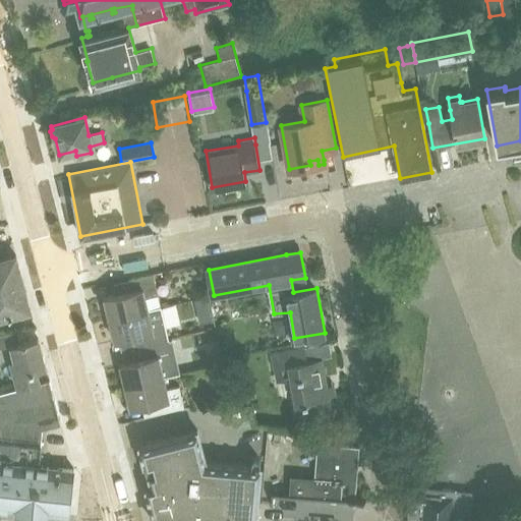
[(0,288),(22,282),(14,255),(0,258),(0,288)]
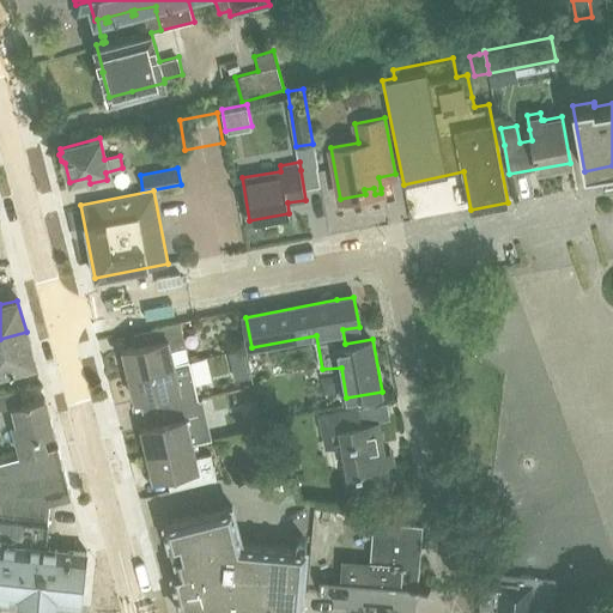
[(181,322),(153,328),(157,341),(125,349),(131,375),(176,364),(173,351),(187,347),(181,322)]
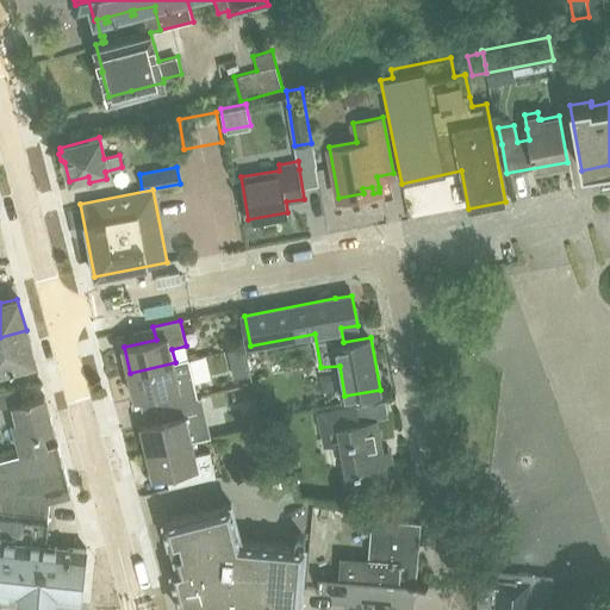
[(26,330),(0,337),(0,373),(35,363),(26,330)]
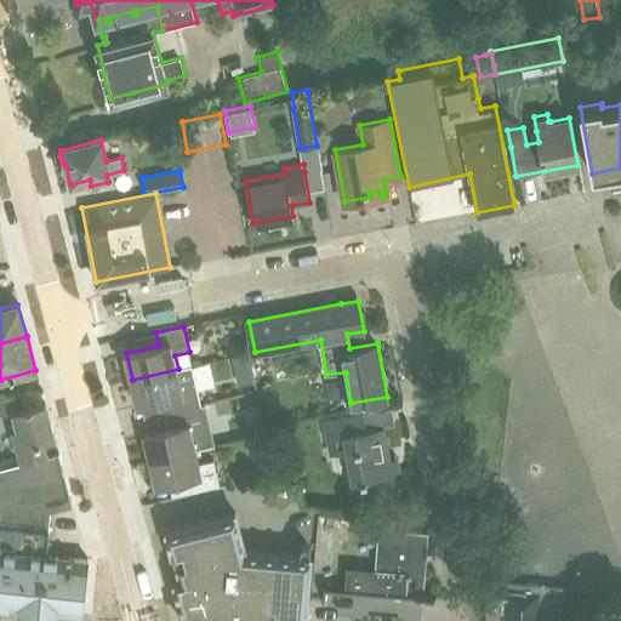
[(174,412),(201,405),(192,365),(178,369),(132,380),(138,406),(170,399),(174,412)]
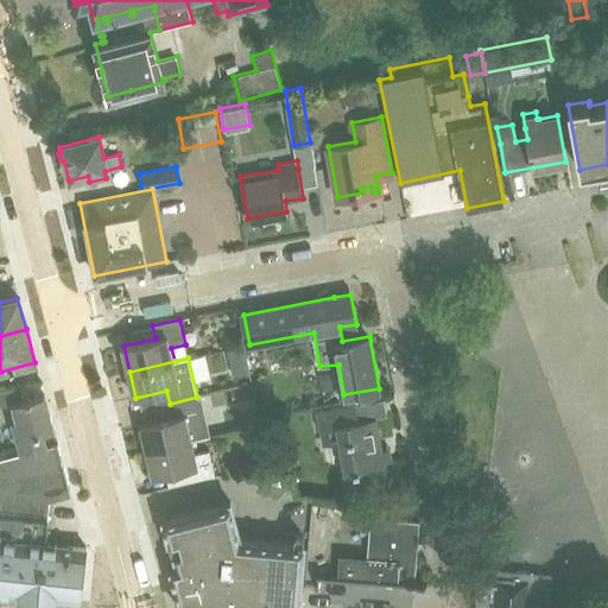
[(233,377),(246,373),(244,365),(230,367),(233,377)]
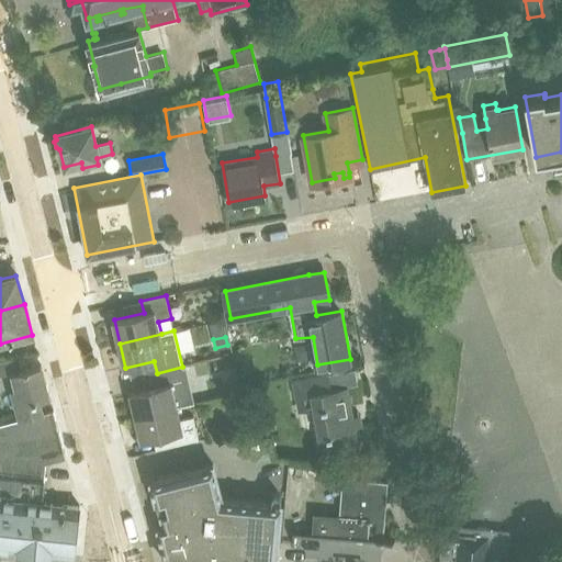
[(20,418),(43,412),(40,400),(48,397),(41,364),(21,370),(18,358),(0,362),(0,375),(12,373),(17,389),(12,390),(20,418)]
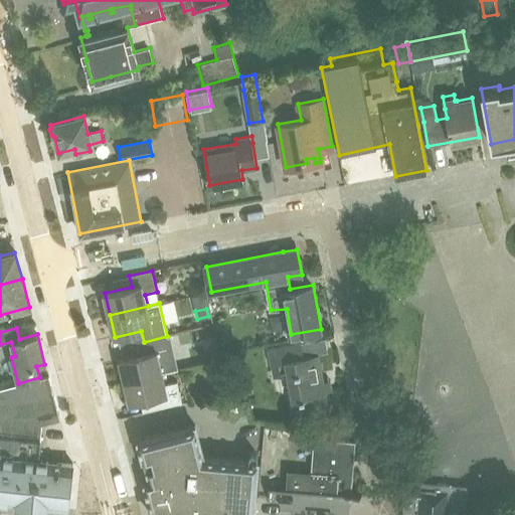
[(147,353),(123,359),(120,359),(125,380),(163,372),(160,360),(172,358),(167,336),(144,342),(147,353)]
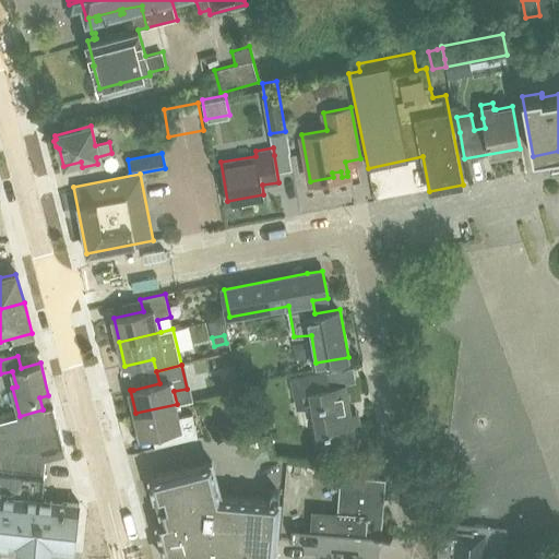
[(290,378),(294,395),(297,409),(312,407),(320,449),(356,442),(345,383),(331,387),(328,370),(290,378)]
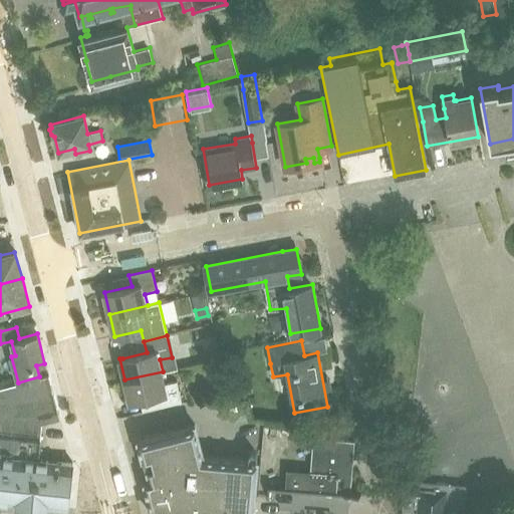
[(219,357),(217,349),(204,352),(206,360),(219,357)]
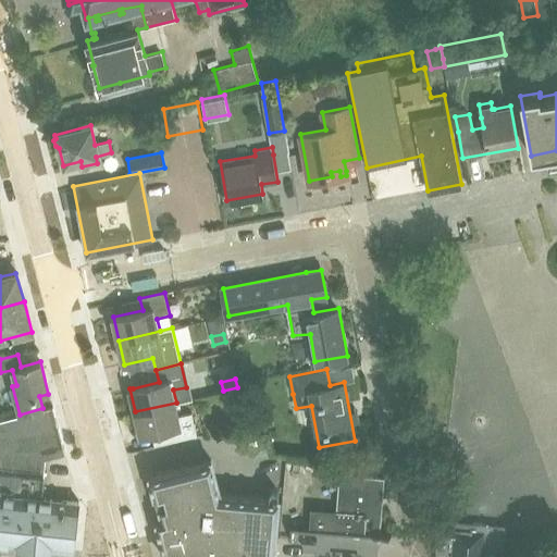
[(141,436),(152,434),(169,430),(172,442),(198,435),(193,412),(180,416),(176,403),(135,411),(141,436)]
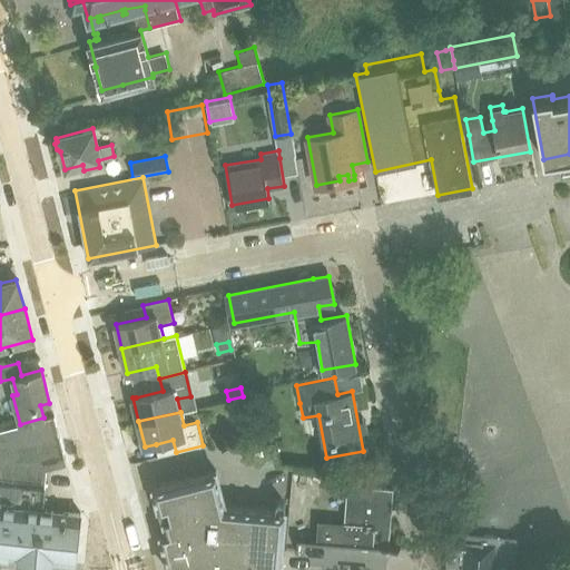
[(66,459),(53,415),(43,418),(20,424),(0,429),(0,458),(47,464),(66,459)]
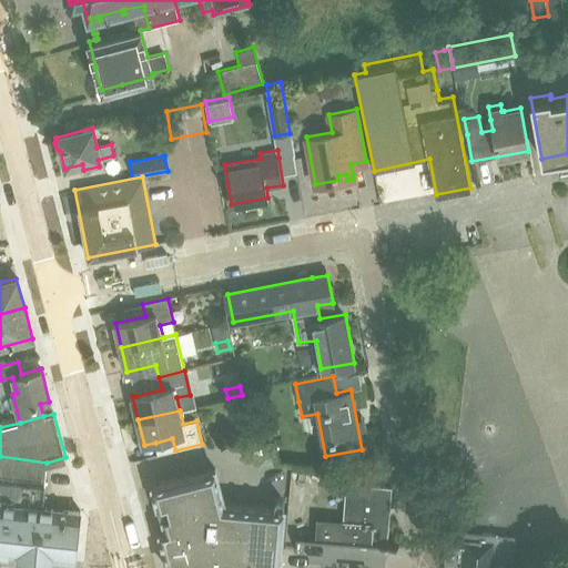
[(0,554),(18,556),(28,469),(47,470),(47,463),(0,456),(0,554)]
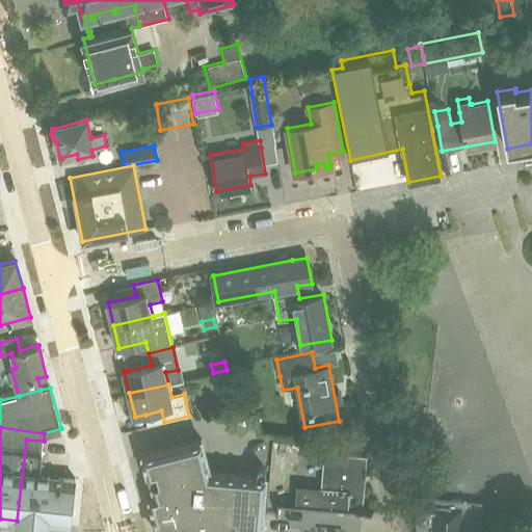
[(261,531),(262,516),(266,476),(210,471),(206,457),(207,457),(202,439),(142,454),(151,485),(153,484),(156,496),(150,498),(158,527),(157,527),(158,531),(261,531)]
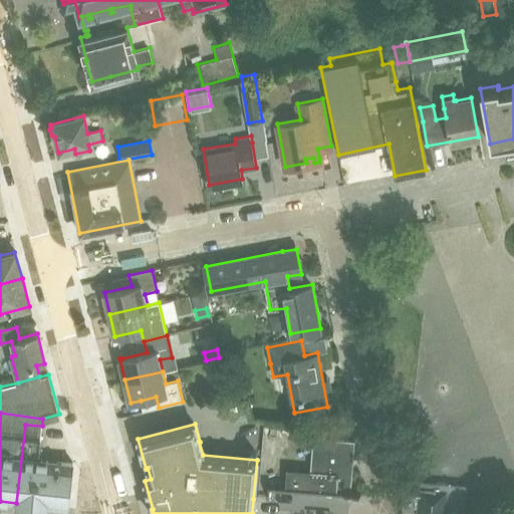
[(25,425),(16,503),(43,506),(46,480),(36,479),(38,459),(42,426),(25,425)]
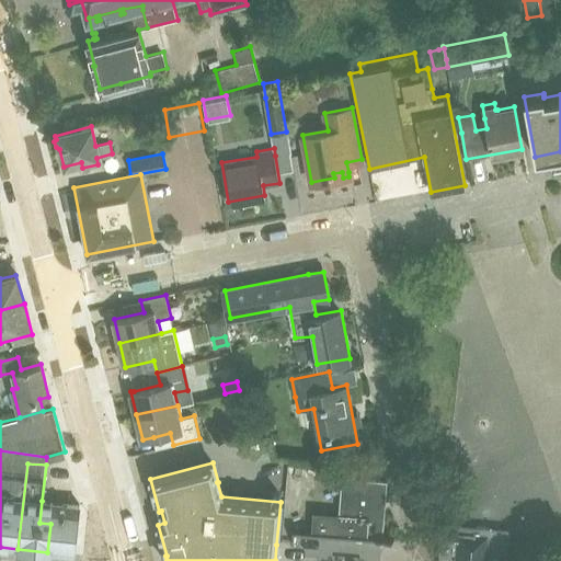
[(341,477),(339,514),(385,517),(387,480),(341,477)]
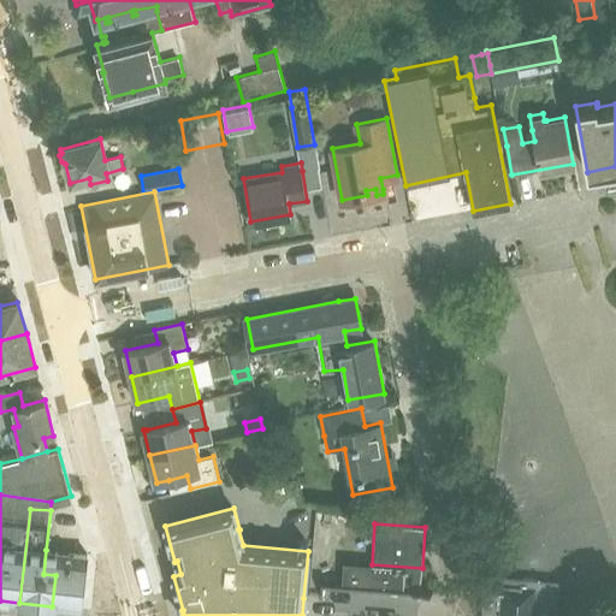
[(87,555),(46,550),(43,574),(55,575),(52,606),(81,609),(87,555)]
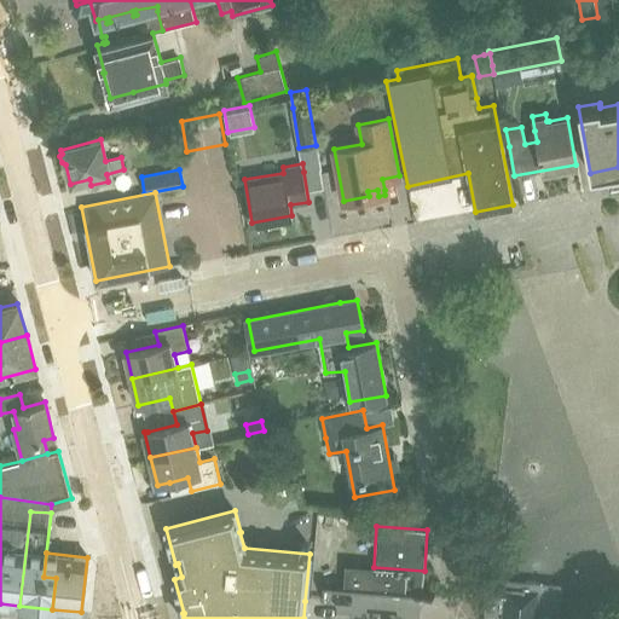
[(346,566),(345,589),(440,595),(440,593),(423,591),(424,571),(374,567),(346,566)]
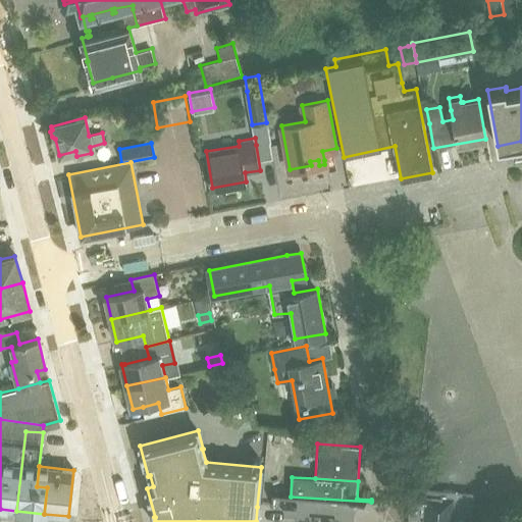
[(407,494),(409,521),(470,521),(472,502),(473,502),(473,492),(424,487),(424,494),(408,493),(408,494),(407,494)]
